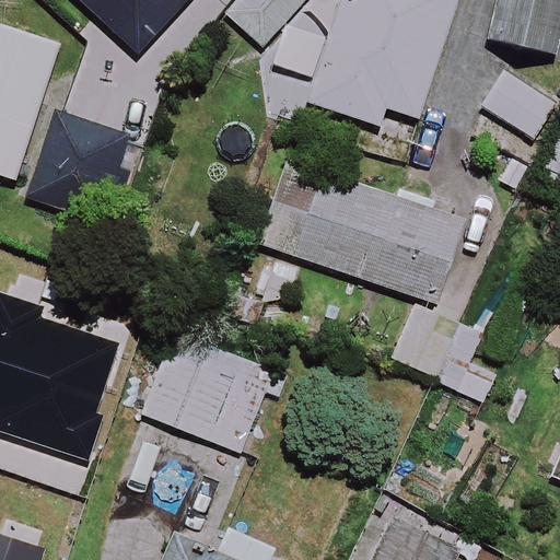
[(188,0),(80,0),(138,54),(188,0)]
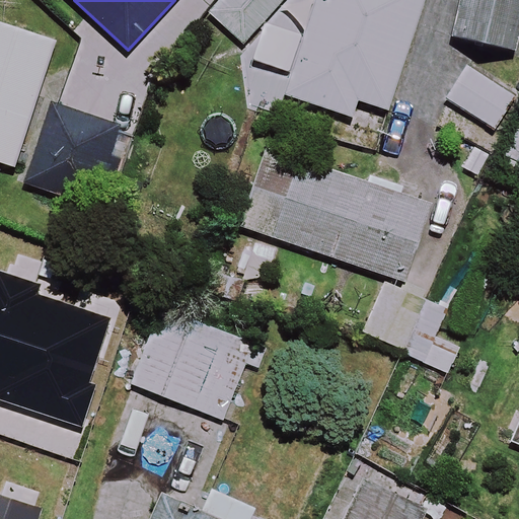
[(284,0),(223,0),(211,14),(244,45),(284,0)]
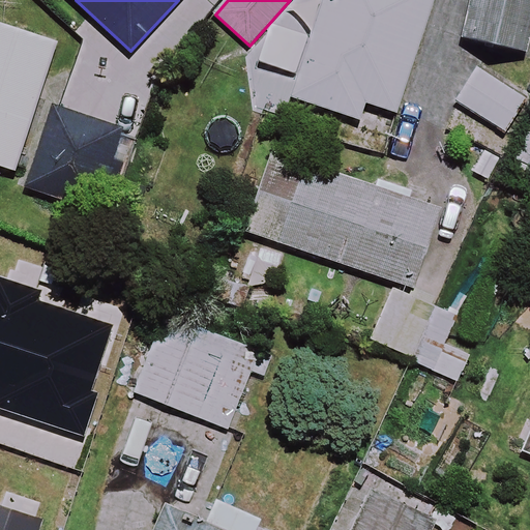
[(323,0),(292,99),(358,120),(364,101),(395,112),(431,0),(323,0)]
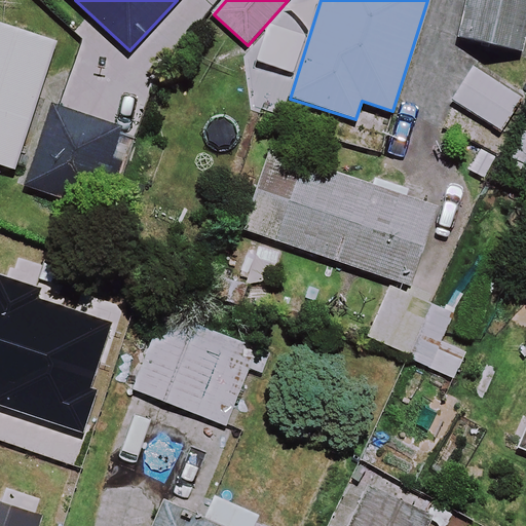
[(525,17),(525,0),(476,0),(464,39),(516,54),(525,17)]
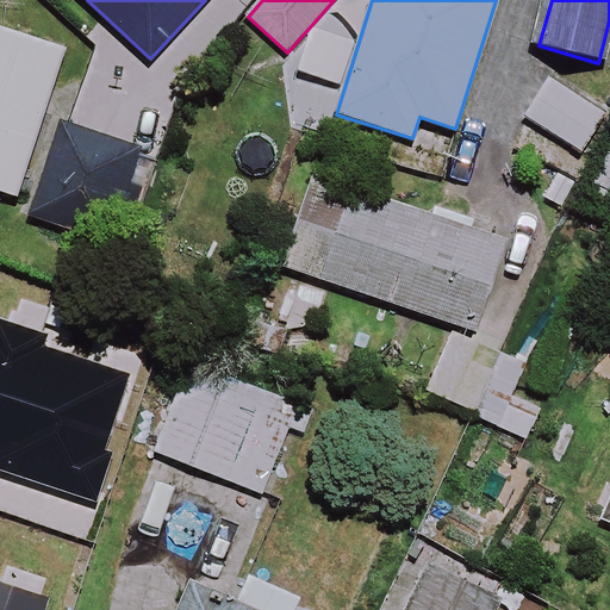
[(64,49),(0,29),(0,192),(18,198),(64,49)]
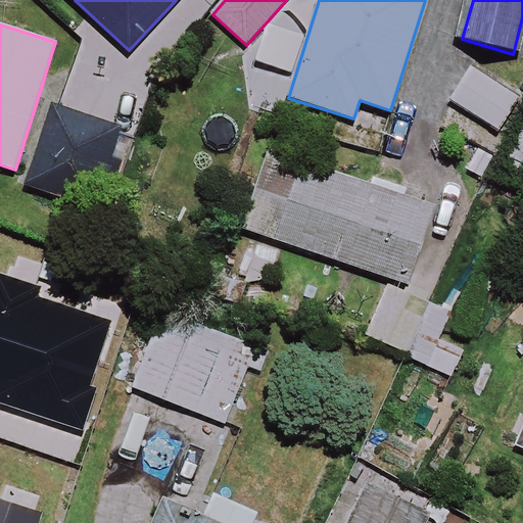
[(519,97),(470,69),(450,104),(500,133),(519,97)]
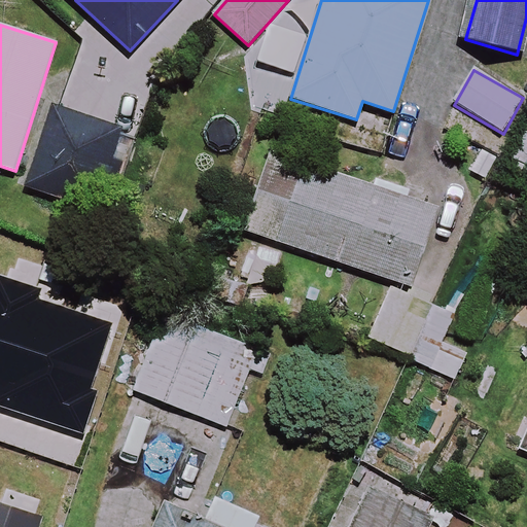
[(136,139),(57,107),(25,185),(104,217),(136,139)]
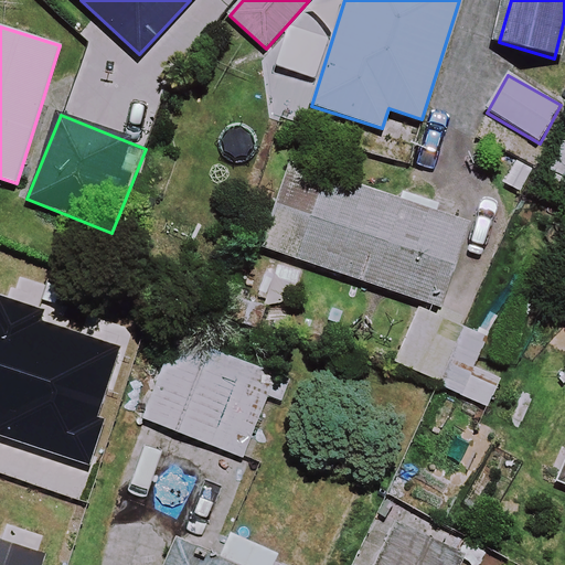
[(564,137),(550,171),(564,178),(564,137)]
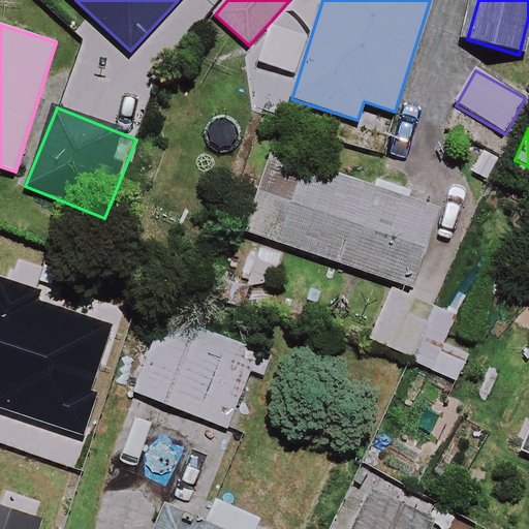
[(439,212),(270,153),(243,230),(412,289),(439,212)]
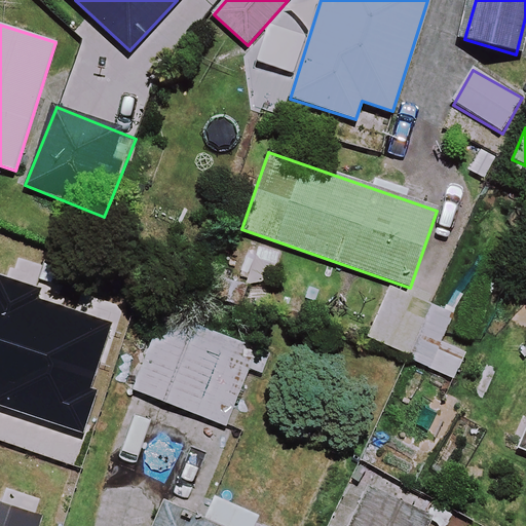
[(126,271),(0,225),(0,362),(82,391),(126,271)]
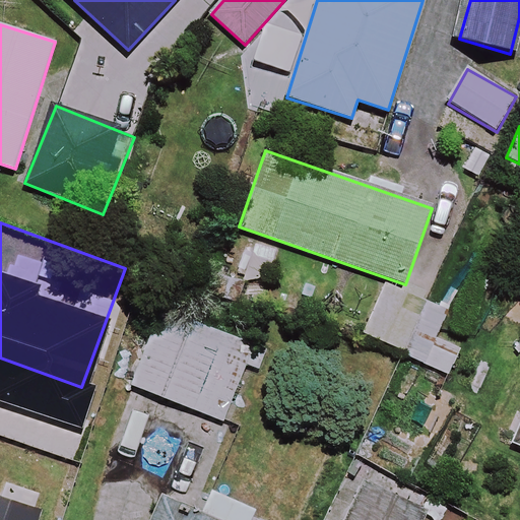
[(447,312),(386,284),(364,335),(425,363),(447,312)]
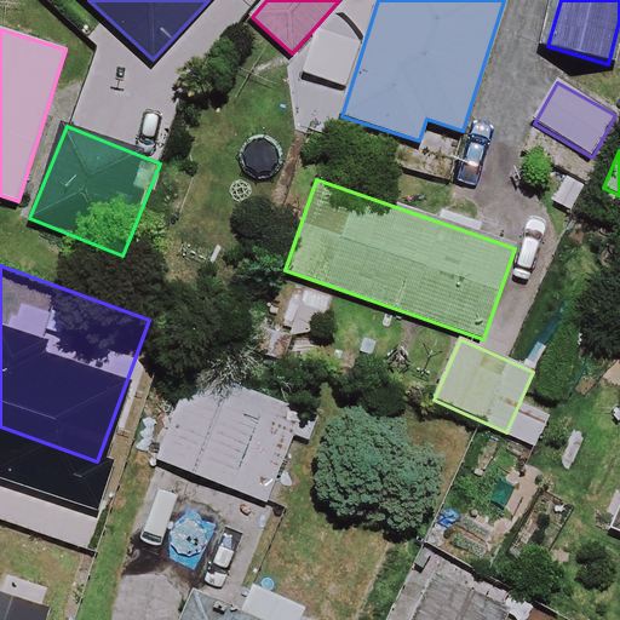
[(302,408),(193,367),(158,460),(268,500),(302,408)]
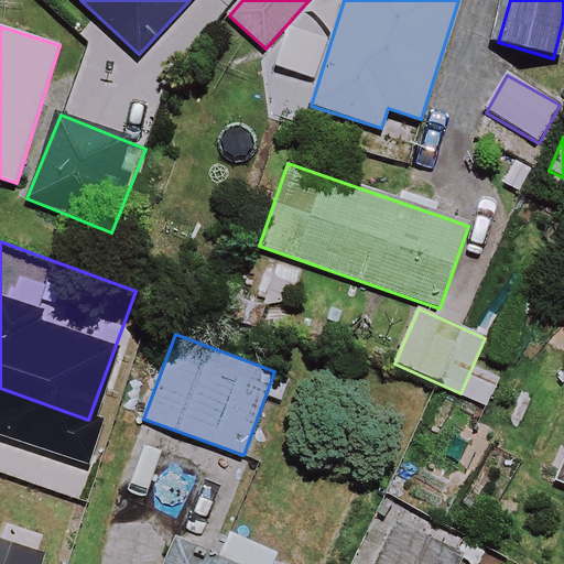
[(21,563),(46,451),(0,440),(0,563),(21,563)]
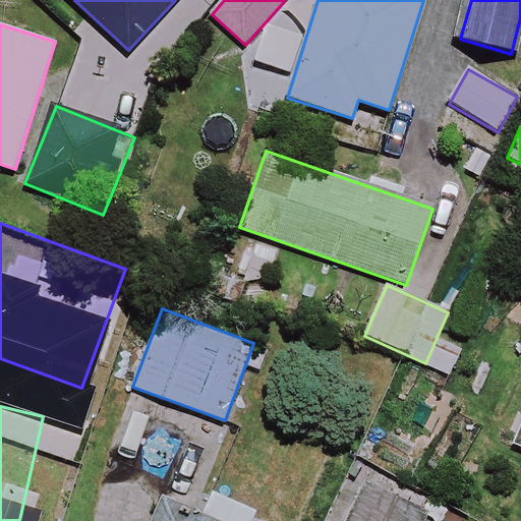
[(422,520),(429,506),(369,479),(351,520),(422,520)]
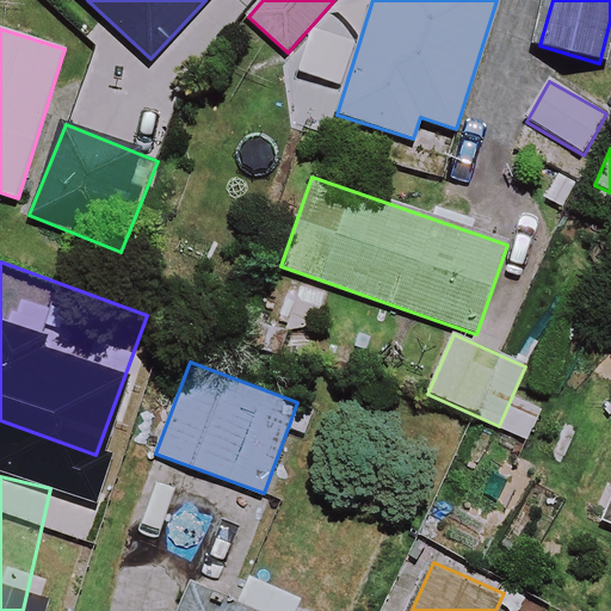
[(326,610),(327,609),(248,578),(236,606),(192,588),(183,610),(326,610)]
